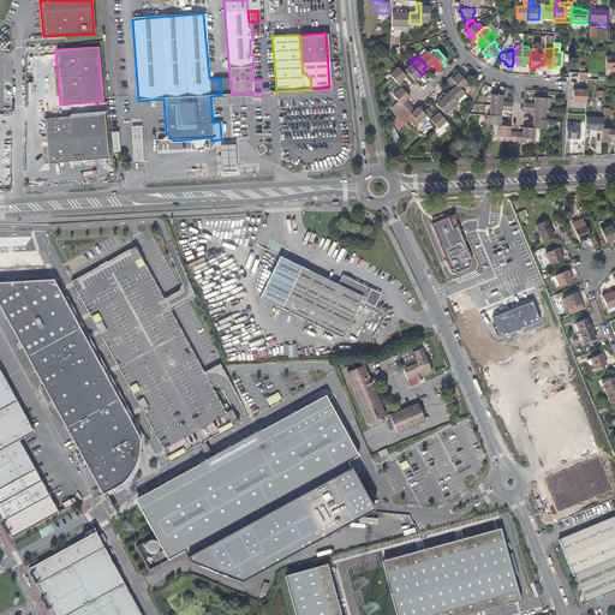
[(614,57),(605,57),(604,70),(614,70),(614,57)]
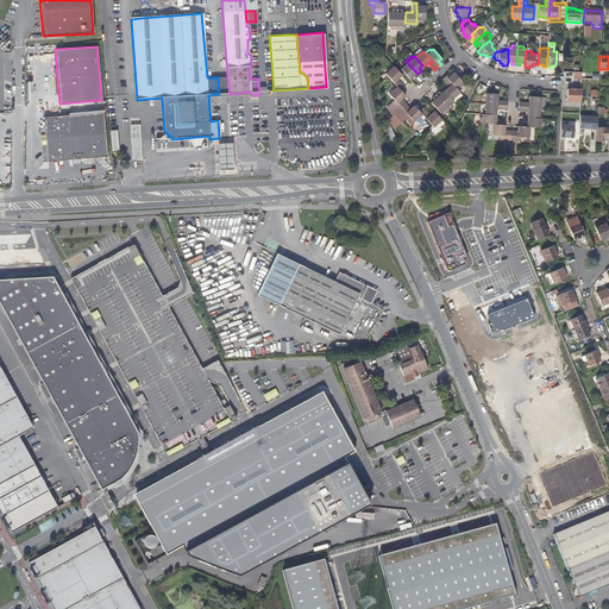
[(400,68),(405,74),(409,77),(412,74),(413,75),(415,77),(418,74),(406,61),(401,64),(402,66),(400,68)]
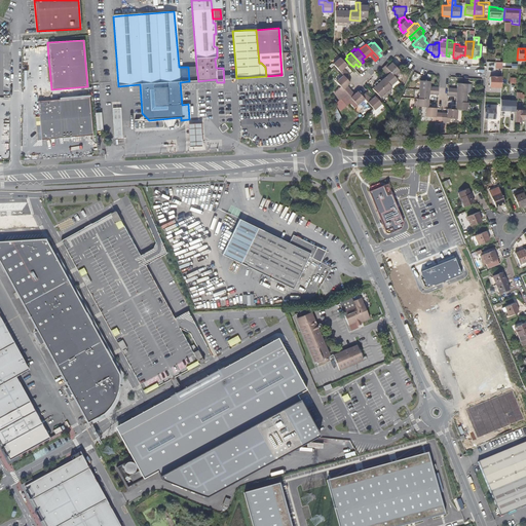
[(342,70),(347,65),(340,58),(333,64),(335,66),(343,75),(346,78),(349,75),(344,70),(343,71),(342,71),(342,70)]
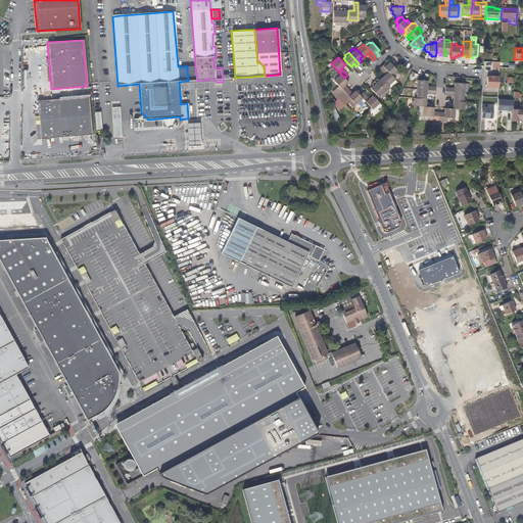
[(385,62),(382,64),(393,78),(397,75),(396,73),(397,70),(390,62),(387,65),(387,64),(385,62)]
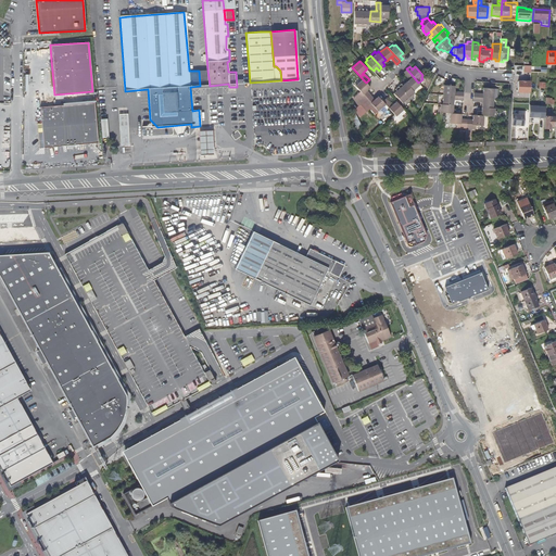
[(411,77),(405,81),(406,84),(414,91),(416,93),(421,88),(419,86),(420,84),(418,83),(406,68),(404,72),(408,77),(408,76),(409,76),(411,77)]
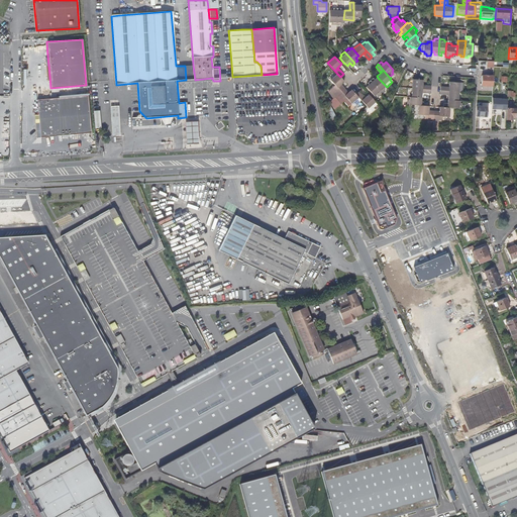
[(185,66),(186,80),(195,80),(193,65),(185,66)]
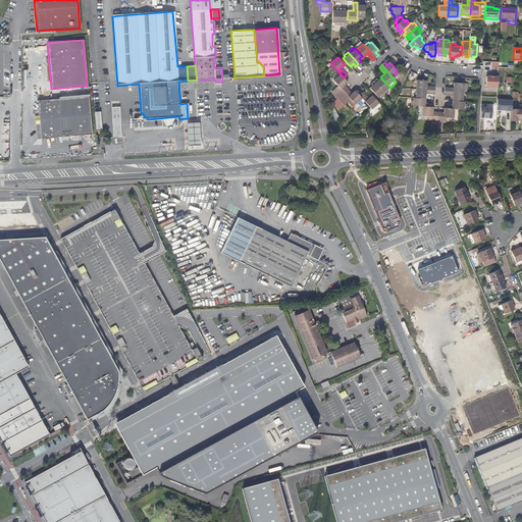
[(331,92),(336,100),(341,95),(347,90),(344,87),(345,86),(348,82),(344,77),(341,74),(333,82),(338,87),(331,92)]
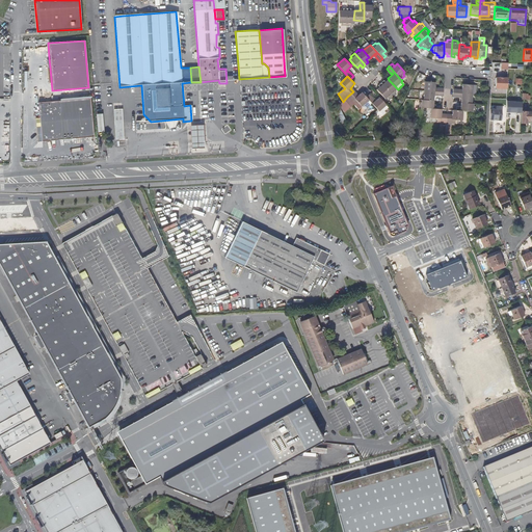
[(384,81),(383,80),(381,82),(392,95),(396,91),(395,89),(396,87),(389,80),(386,82),(384,81)]
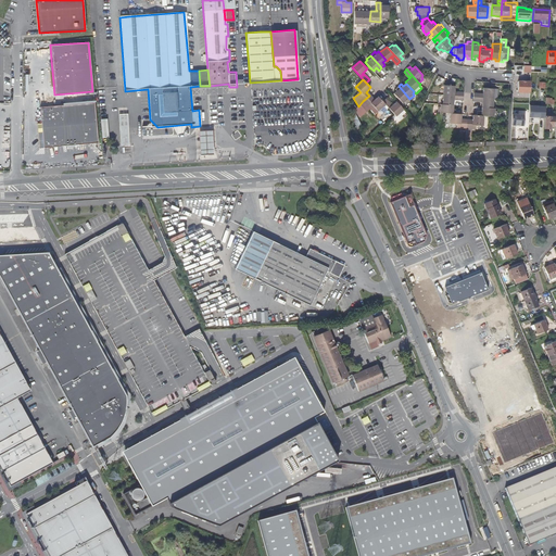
[(443,95),(464,96),(464,91),(456,91),(456,92),(455,92),(455,85),(444,84),(443,95)]
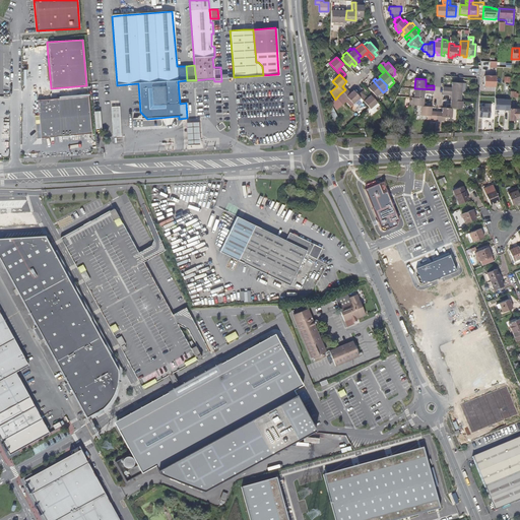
[(495,88),(496,78),(483,78),(483,88),(495,88)]
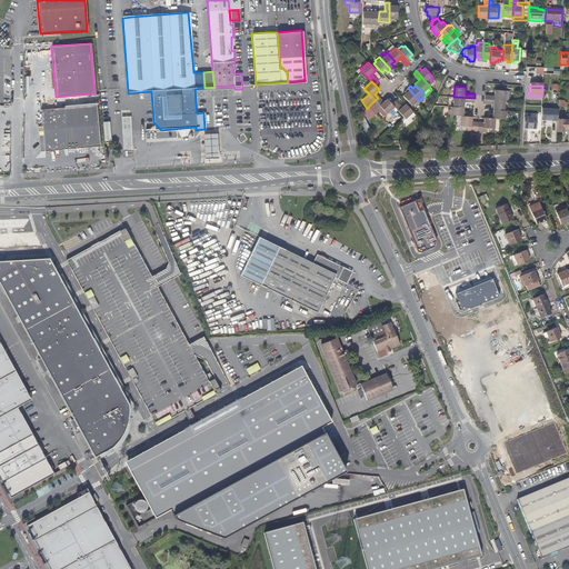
[(416,105),(419,101),(408,88),(405,90),(406,92),(407,93),(403,96),(411,105),(413,103),(416,105)]
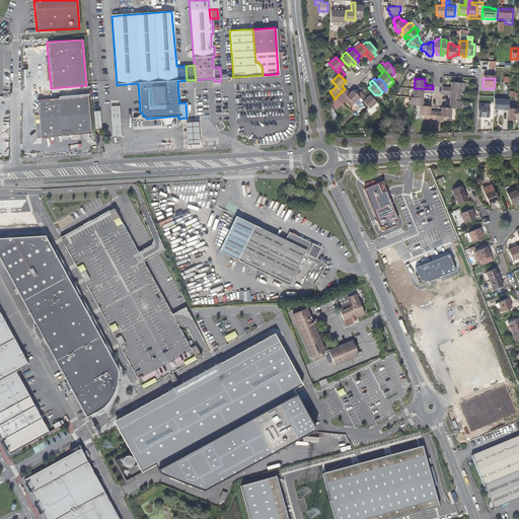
[(449,86),(442,86),(442,90),(461,91),(461,82),(451,81),(450,88),(449,87),(449,86)]
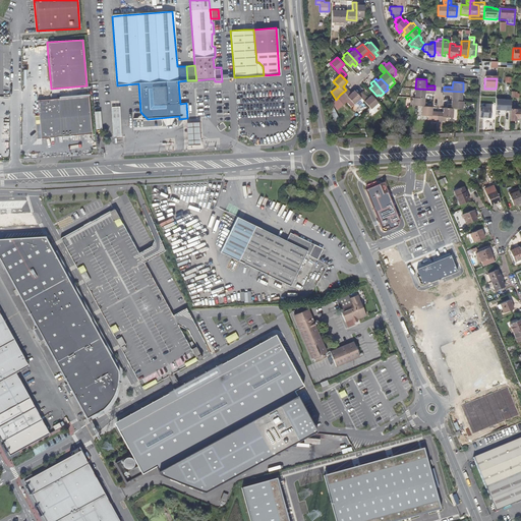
[(361,98),(358,95),(354,91),(351,94),(350,94),(346,90),(340,95),(346,102),(349,99),(354,104),(361,98)]
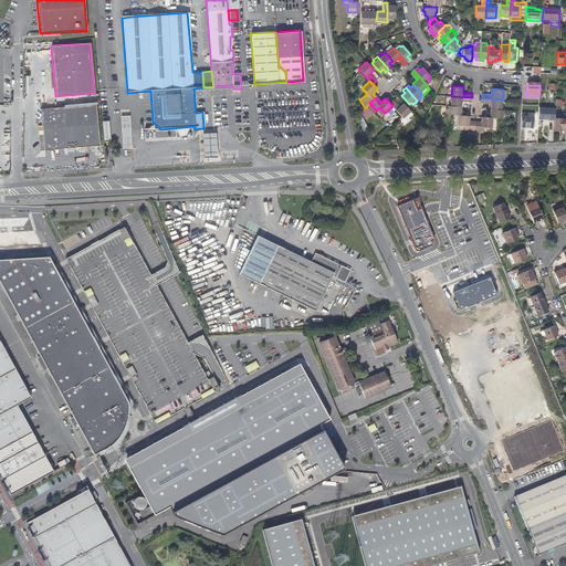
[(491,102),(491,108),(492,108),(502,109),(503,100),(482,98),(482,103),(489,103),(489,102),(490,101),(491,101),(491,102)]
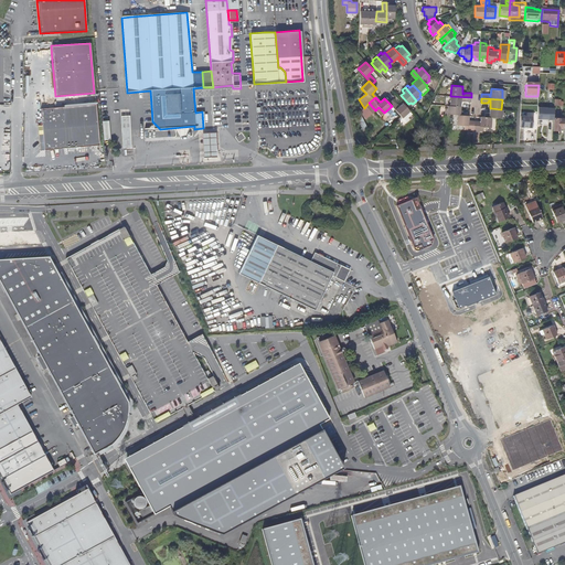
[(392,99),(388,103),(392,106),(395,109),(401,116),(402,118),(409,110),(403,103),(398,107),(397,108),(396,107),(396,106),(397,106),(392,99)]
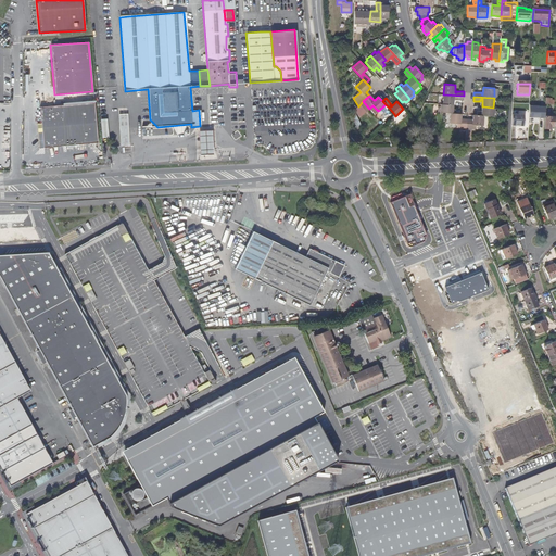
[(42,148),(62,146),(71,146),(98,143),(93,102),(39,106),(42,148)]
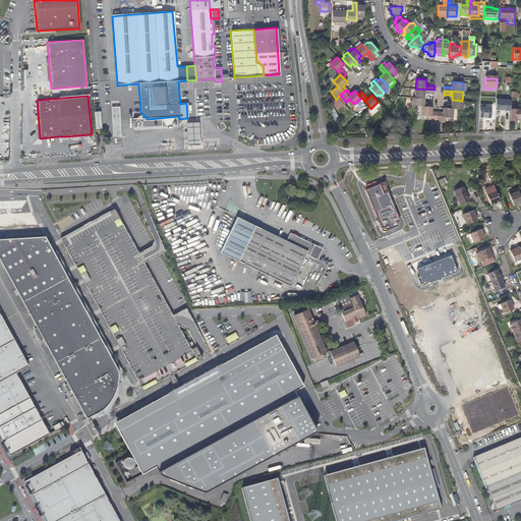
[(357,108),(364,101),(361,98),(354,104),(357,108)]
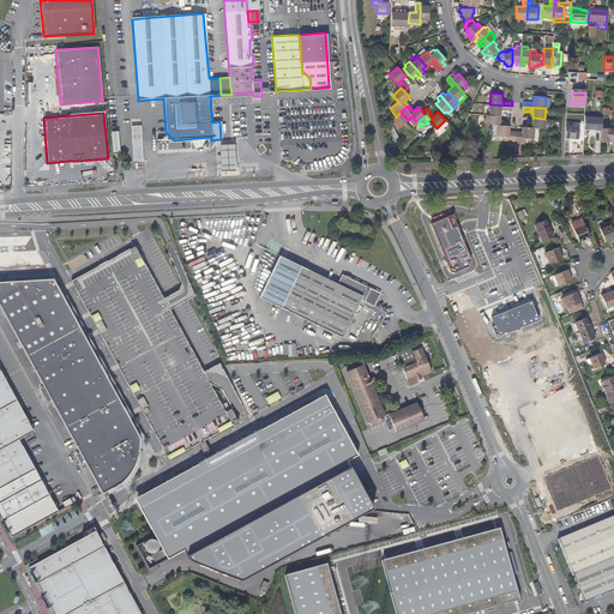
[(487,115),(486,118),(483,118),(483,124),(498,125),(503,125),(503,120),(500,120),(499,120),(499,115),(488,115),(487,115)]
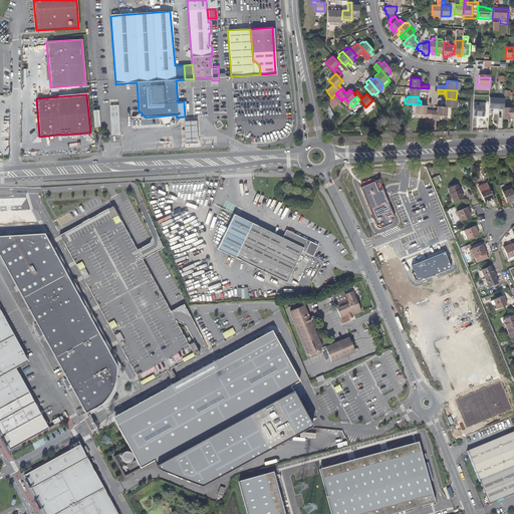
[(458,99),(456,99),(447,98),(447,102),(445,102),(443,102),(443,106),(447,106),(459,107),(460,102),(457,101),(458,99)]
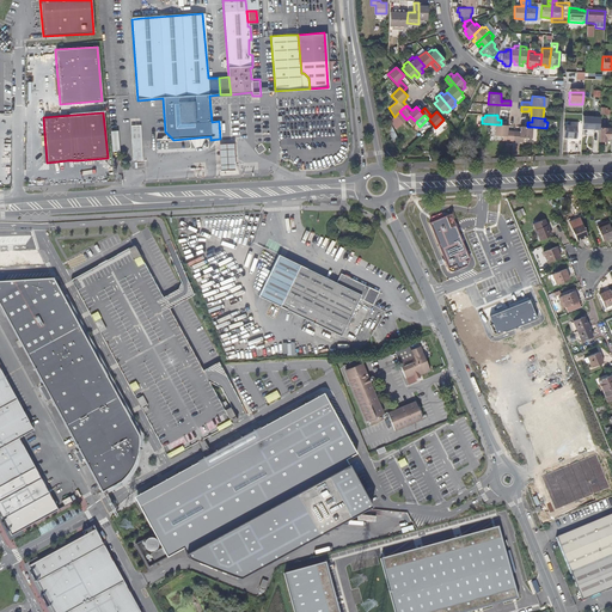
[(581,130),(599,130),(599,118),(582,117),(581,130)]
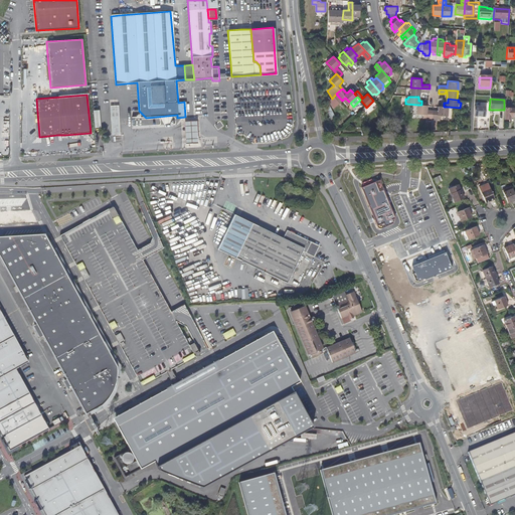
[(426,110),(427,105),(421,105),(417,105),(416,114),(422,115),(422,118),(432,119),(432,111),(426,111),(426,110)]
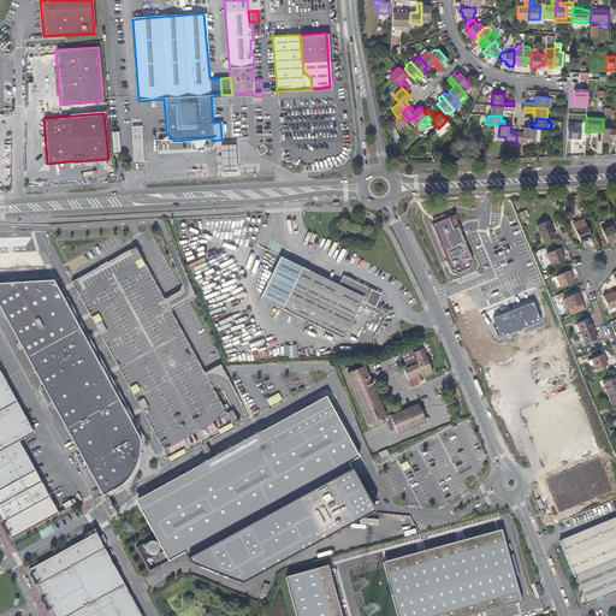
[(531,128),(523,126),(523,132),(523,134),(516,132),(516,142),(527,142),(527,138),(535,138),(535,128),(531,128)]
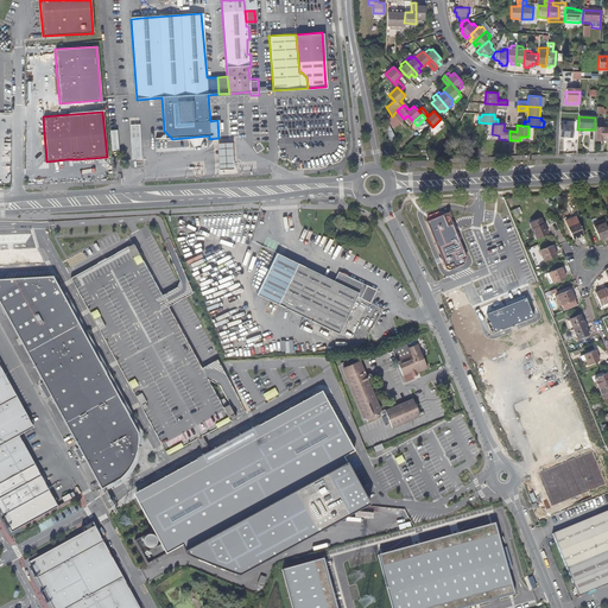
[(572,127),(559,127),(559,139),(572,140),(572,127)]
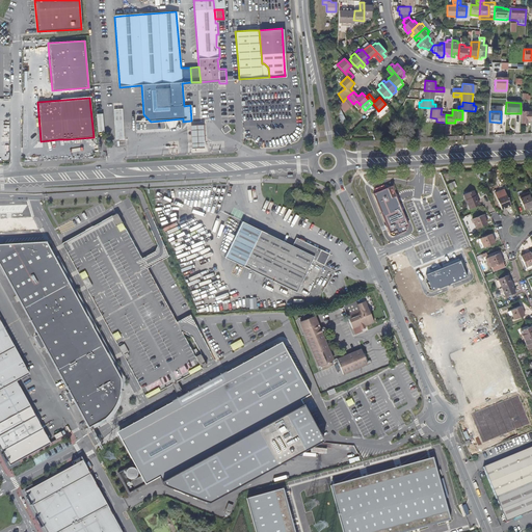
[(527,123),(530,123),(530,113),(522,113),(521,124),(526,125),(527,123)]
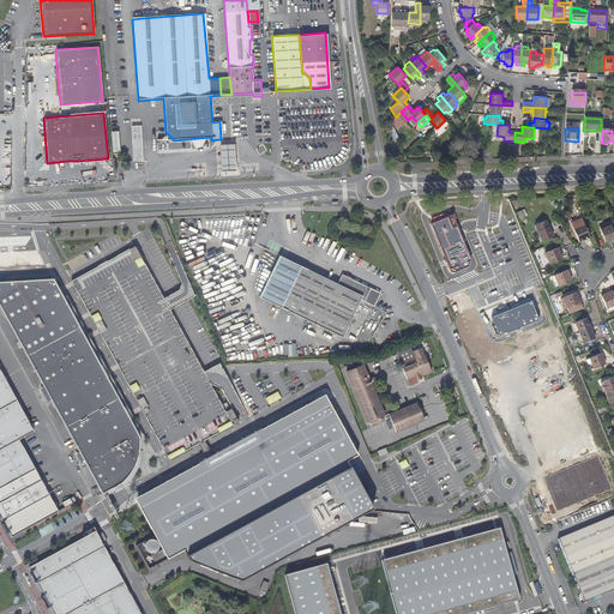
[(134,163),(143,162),(142,149),(133,150),(134,163)]
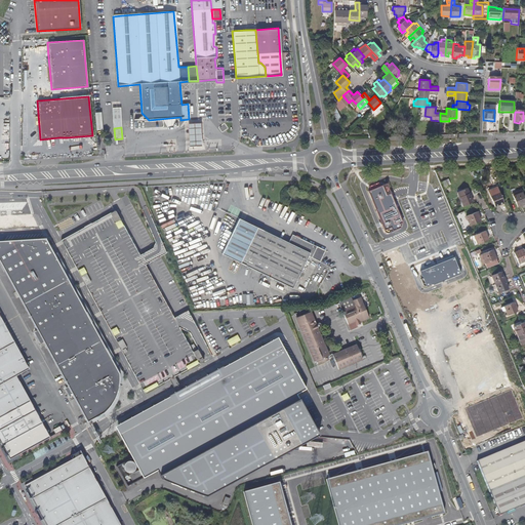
[(503,201),(495,183),(486,187),(493,205),(503,201)]
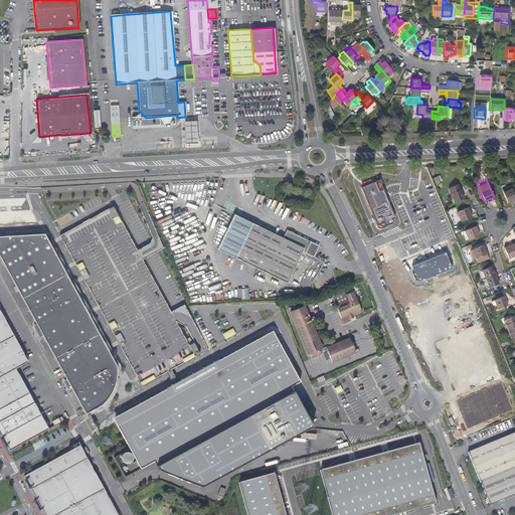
[(375,182),(361,188),(377,225),(383,223),(385,226),(393,223),(391,219),(394,218),(383,190),(379,191),(375,182)]
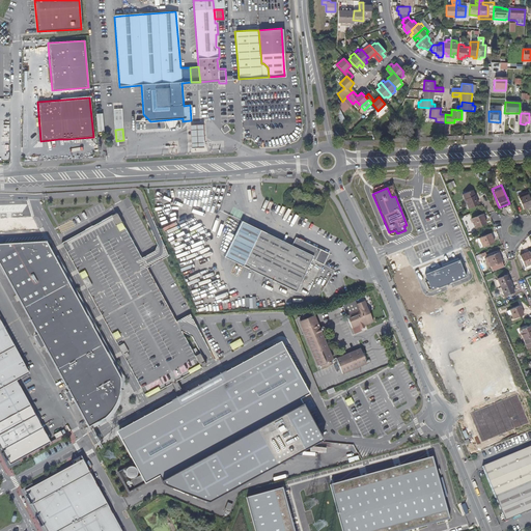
[(470,188),(460,192),(467,206),(476,202),(470,188)]
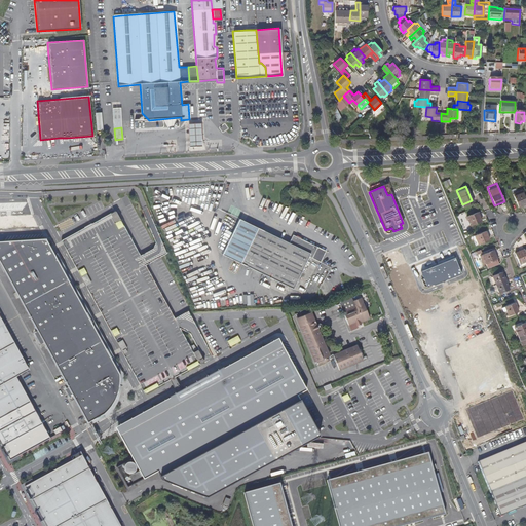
[(525,201),(525,200),(521,189),(512,193),(517,205),(525,201)]
